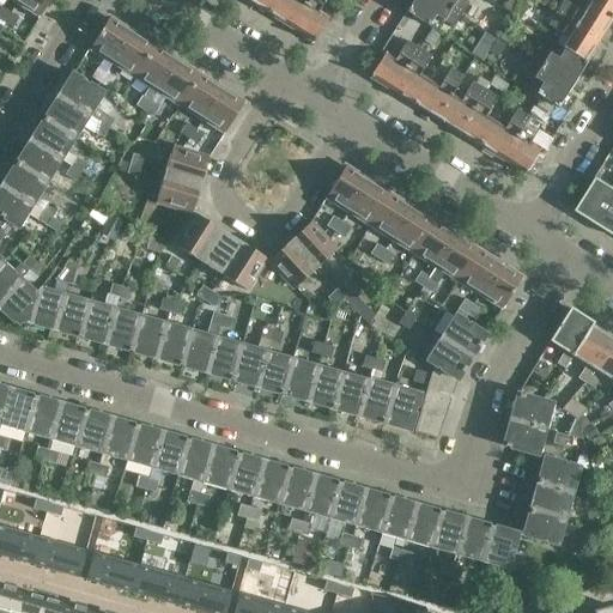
[(40,17),(49,0),(18,0),(17,4),(16,5),(35,17),(36,14),(40,17)]
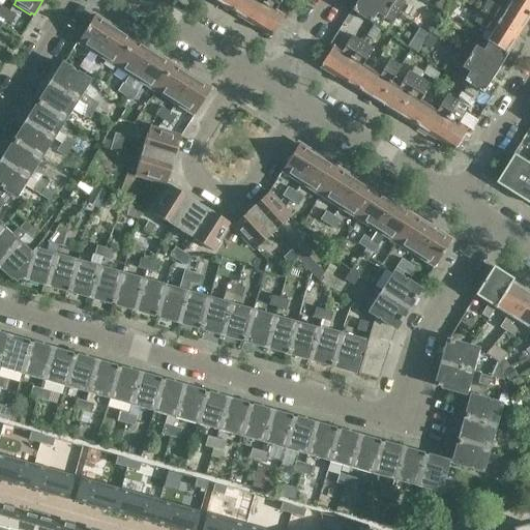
[(213,0),(214,0),(233,12),(240,0),(213,0)]
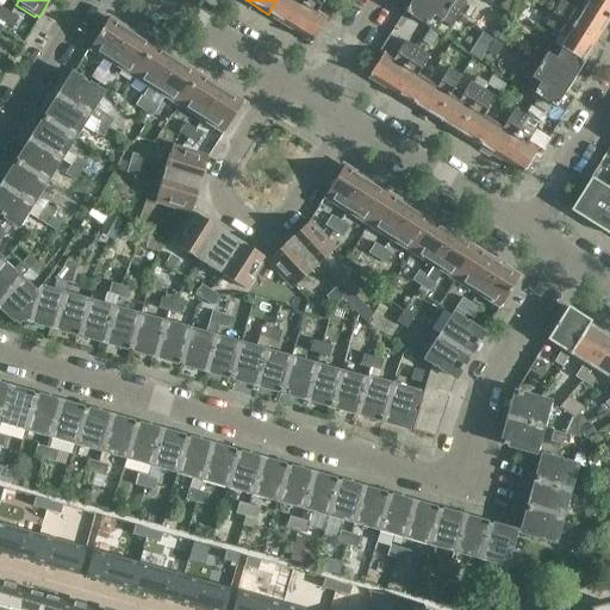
[(277,0),(268,14),(291,29),(306,4),(307,0),(277,0)]
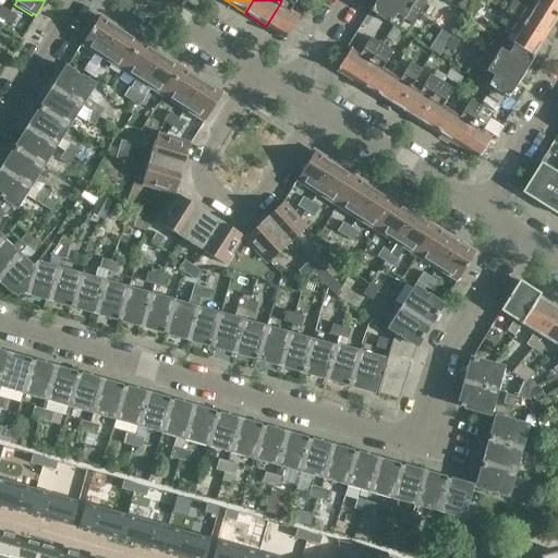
[(281,0),(280,3),(266,26),(284,37),(284,38),(286,38),(300,15),(290,10),(295,0),(281,0)]
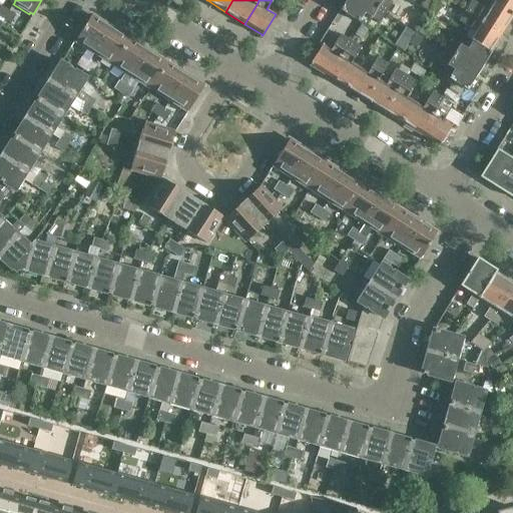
[(368,0),(346,0),(340,10),(359,22),(365,13),(380,22),(386,12),(368,0)]
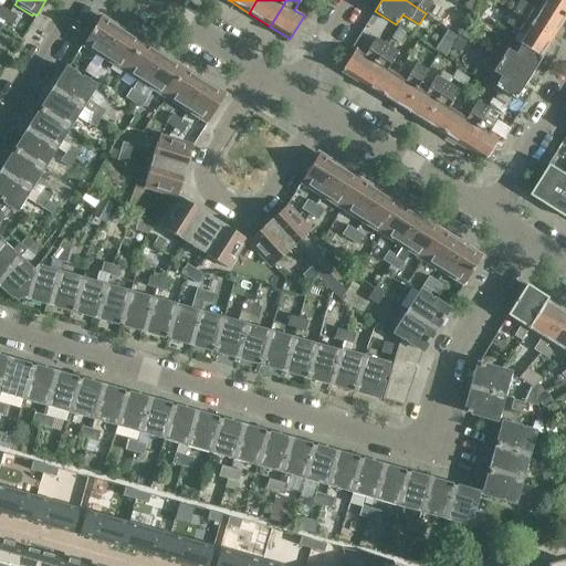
[(406,0),(426,13),(432,2),(429,0),(406,0)]
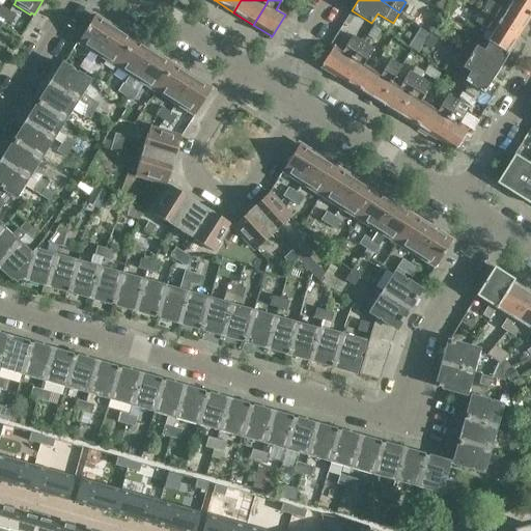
[(443,12),(448,4),(442,0),(437,8),(443,12)]
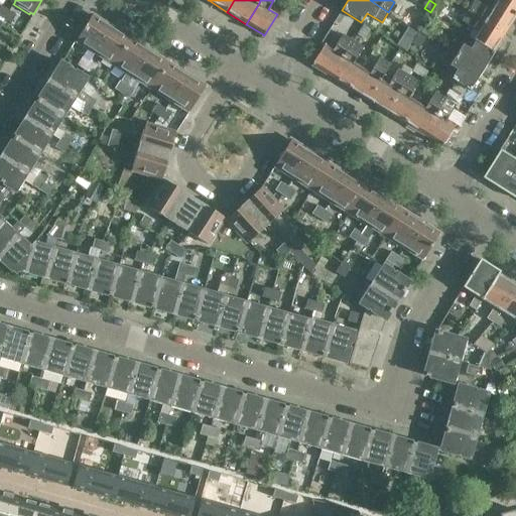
[(471,7),(468,11),(472,13),(503,33),(515,14),(495,2),(490,10),(483,5),(475,0),(471,7)]
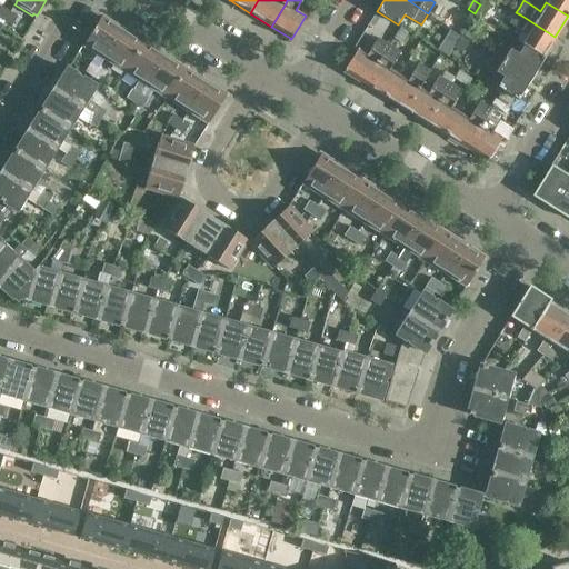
[(568,0),(547,0),(546,2),(568,16),(568,12),(568,0)]
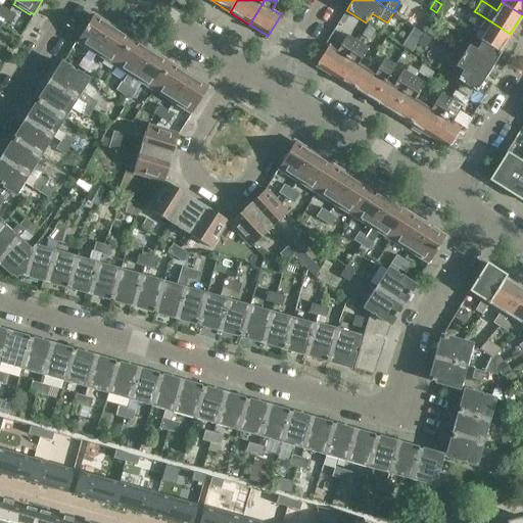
[(443,1),(441,4),(436,12),(443,16),(450,5),(443,1)]
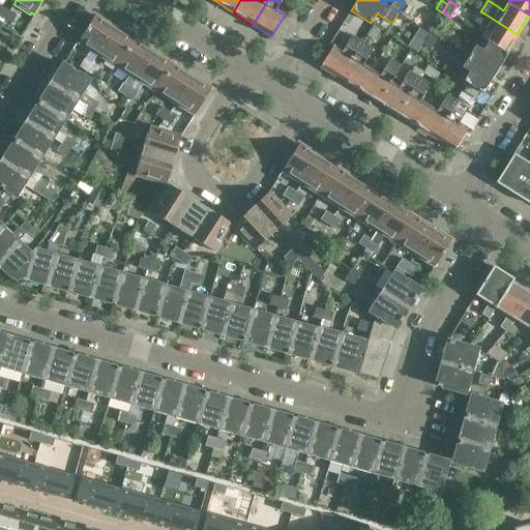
[(4,20),(9,11),(1,6),(0,7),(0,22),(1,23),(2,23),(4,20)]
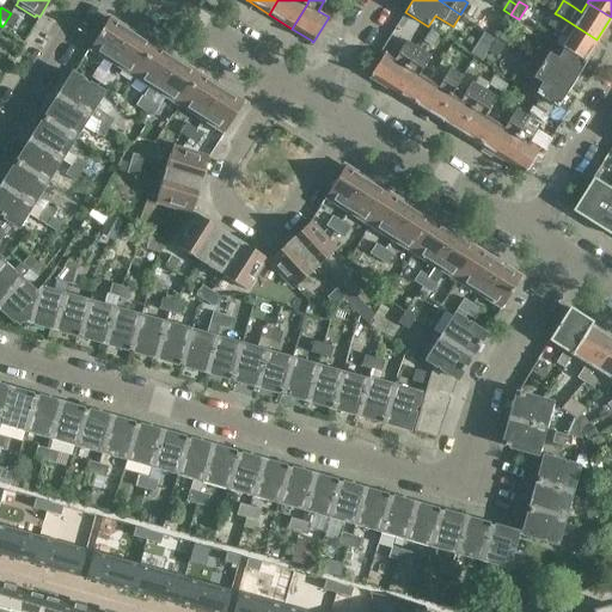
[(18,18),(11,13),(5,23),(12,28),(18,18)]
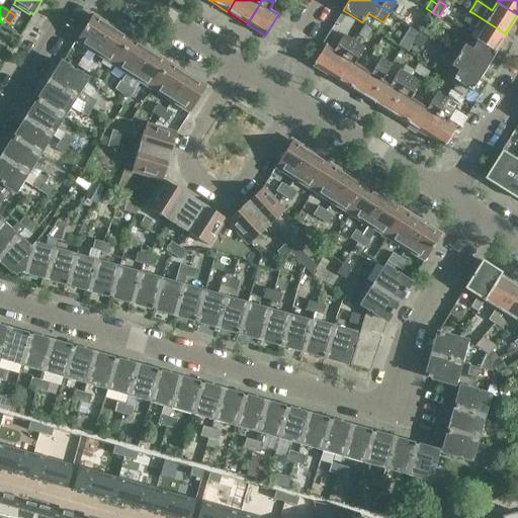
[(463,20),(463,21),(479,30),(472,39),(477,41),(477,40),(494,51),(505,33),(473,13),(469,11),(463,20)]
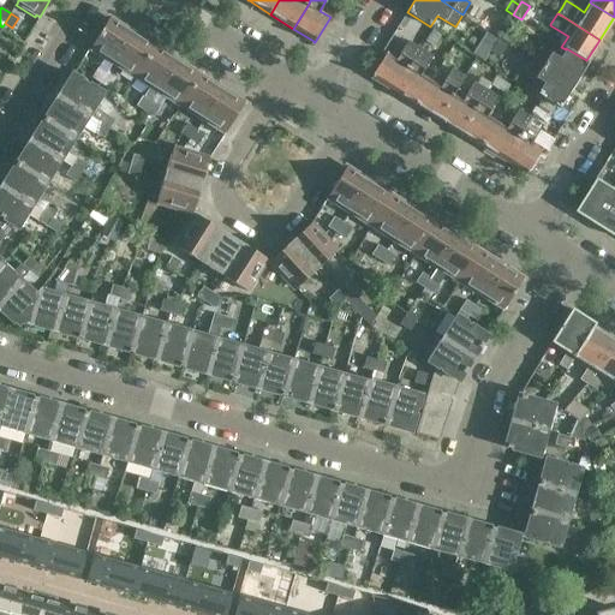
[(132,33),(109,18),(89,49),(103,59),(91,77),(100,83),(106,75),(112,64),(132,33)]
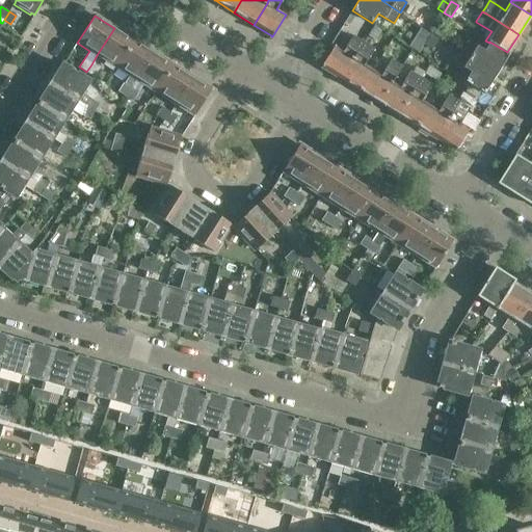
[(443,38),(450,26),(443,22),(435,33),(443,38)]
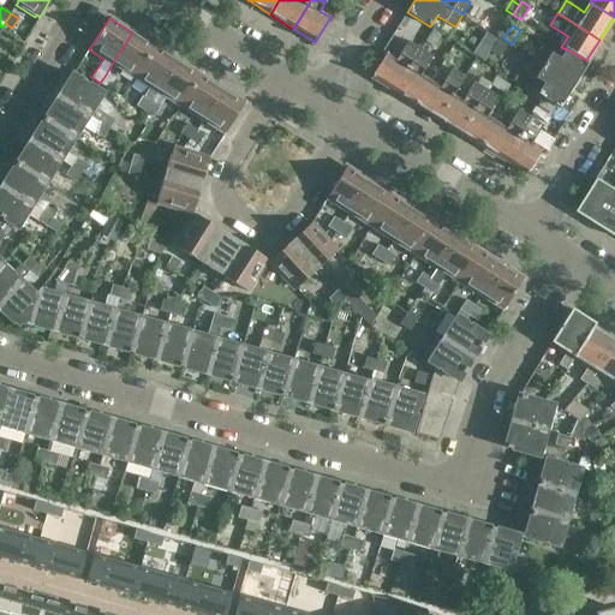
[(435,28),(427,41),(435,47),(443,34),(435,28)]
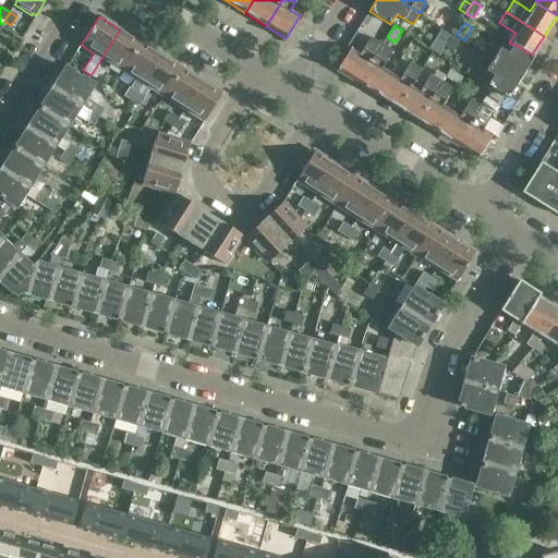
[(122,71),(140,43),(120,29),(101,58),(110,63),(122,71)]
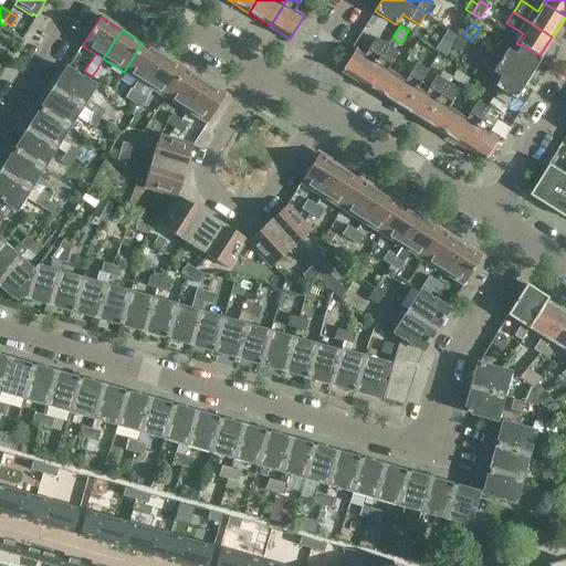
[(443,41),(451,46),(457,37),(449,31),(443,41)]
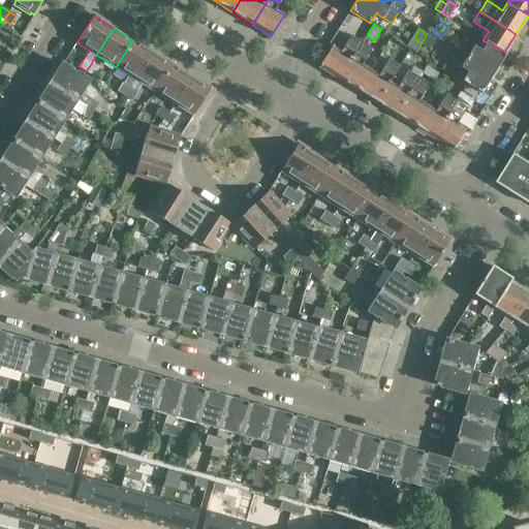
[(431,50),(438,37),(431,33),(424,45),(431,50)]
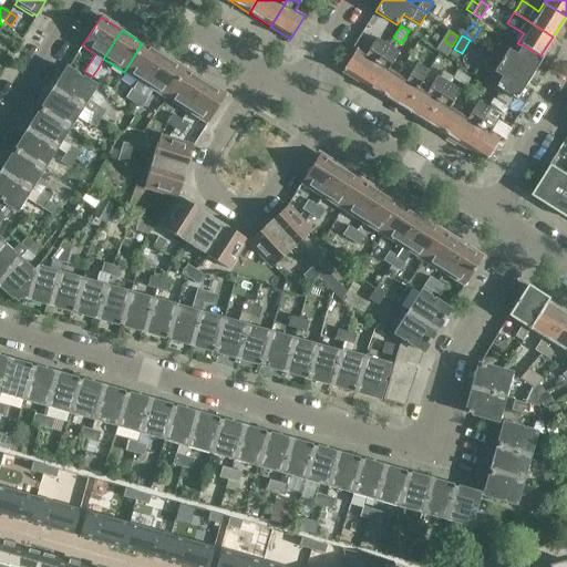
[(360,53),(356,51),(343,71),(363,83),(377,61),(387,44),(377,38),(367,54),(361,51),(360,53)]
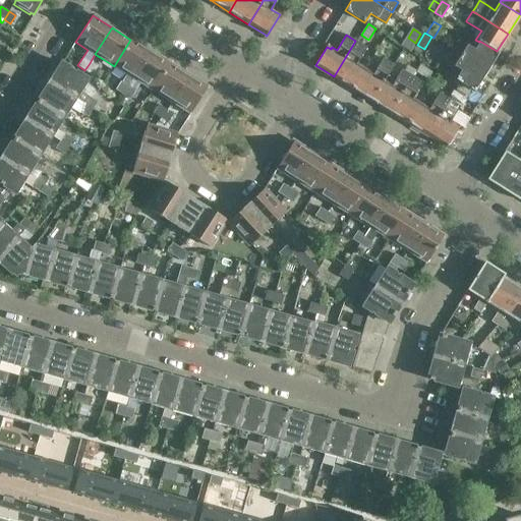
[(130,40),(114,66),(126,74),(116,90),(123,94),(133,78),(150,51),(130,40)]
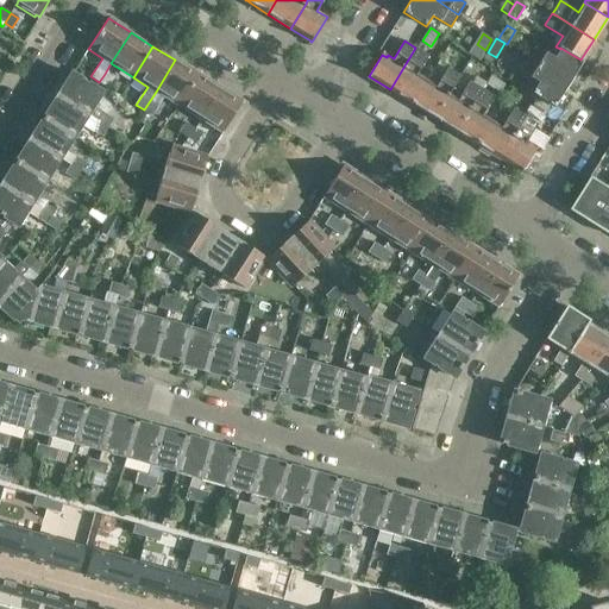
[(537,46),(528,58),(569,83),(583,62),(581,60),(560,48),(560,49),(554,58),(546,52),(537,46)]
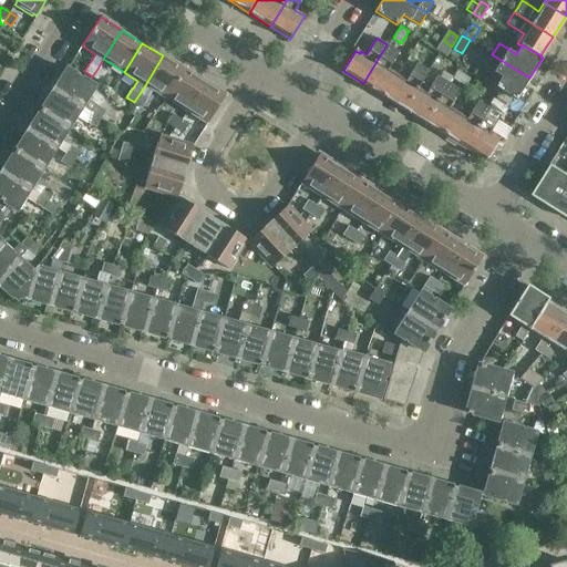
[(377,61),(363,83),(383,96),(398,74),(389,69),(399,52),(387,44),(377,61)]
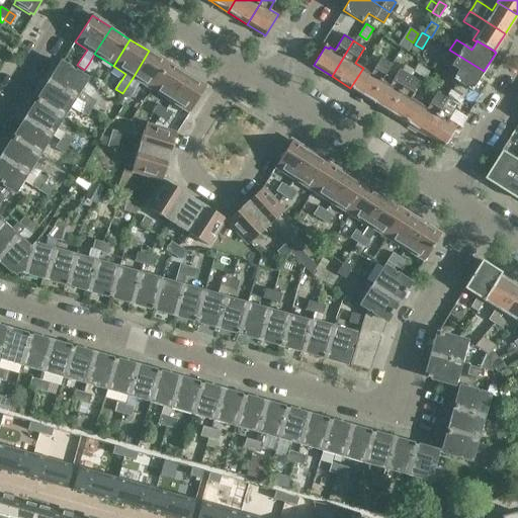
[(444,59),(442,62),(460,72),(455,81),(466,87),(470,90),(484,71),(449,50),(444,59)]
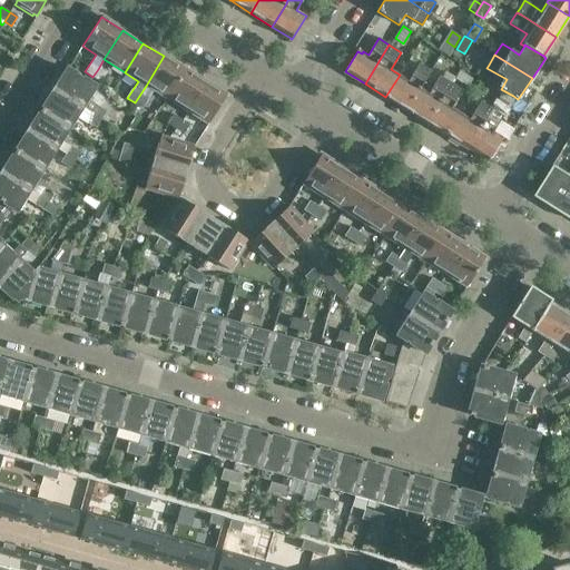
[(164,56),(146,86),(135,102),(143,108),(154,90),(166,99),(185,69),(164,56)]
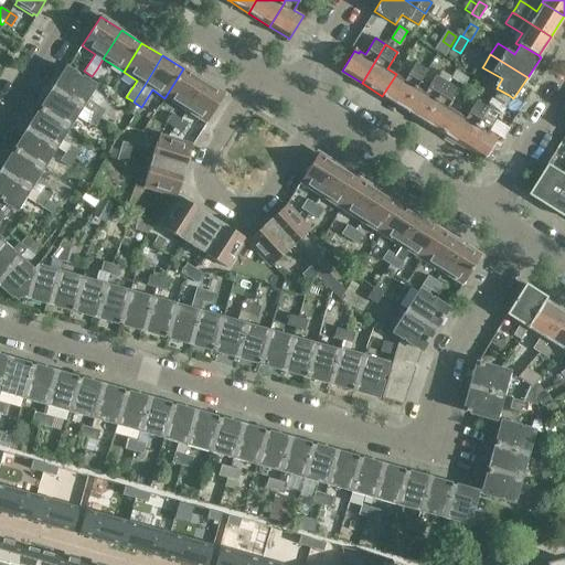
[(396,74),(382,96),(403,108),(416,86),(416,85),(427,70),(416,62),(405,80),(396,74)]
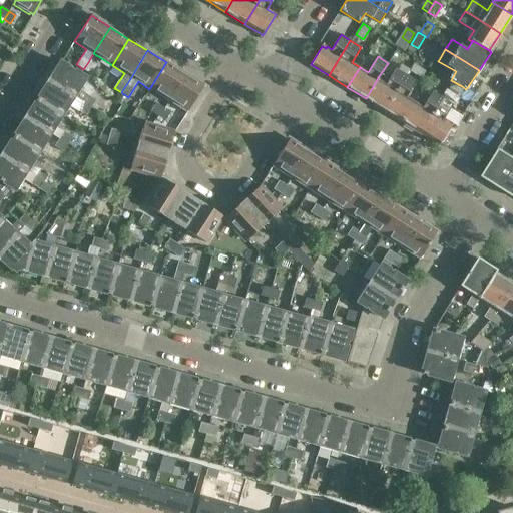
[(60,62),(49,79),(76,96),(91,106),(95,100),(80,90),(88,77),(60,59),(59,61),(60,62)]
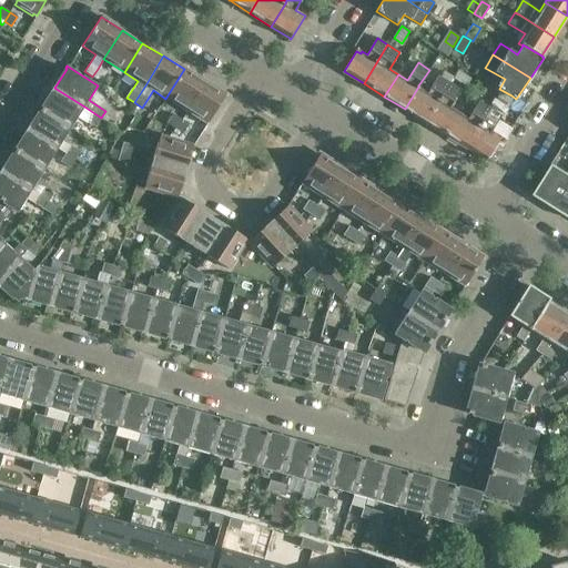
[(100,81),(105,74),(98,69),(92,77),(100,81)]
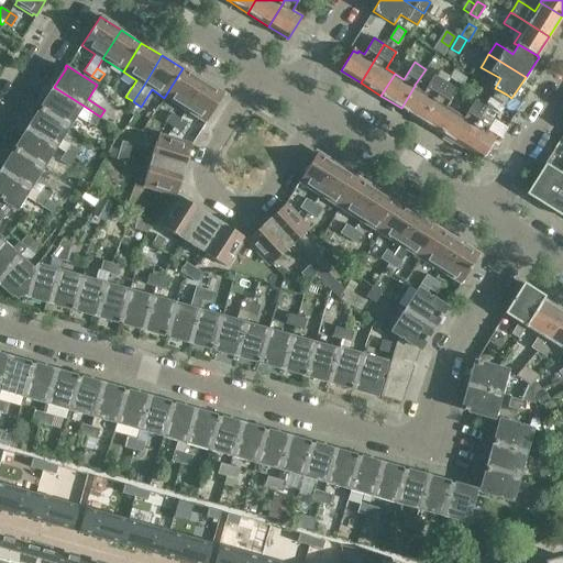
[(203,81),(183,68),(164,98),(185,111),(203,81)]
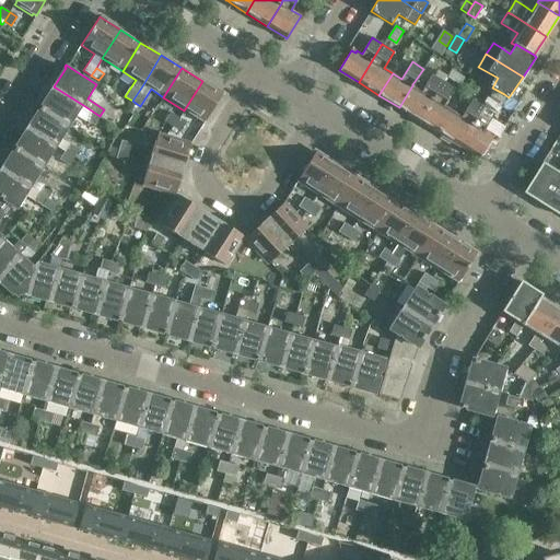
[(464,78),(452,70),(447,78),(458,85),(464,78)]
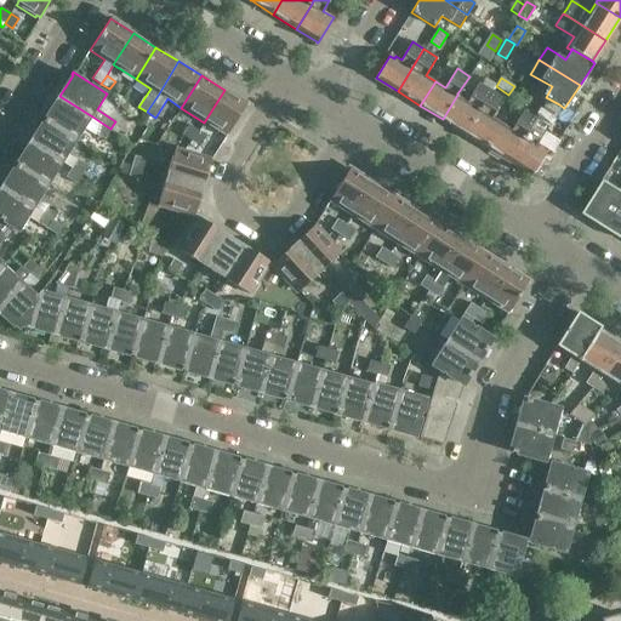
[(485,79),(482,85),(490,90),(491,90),(495,84),(485,79)]
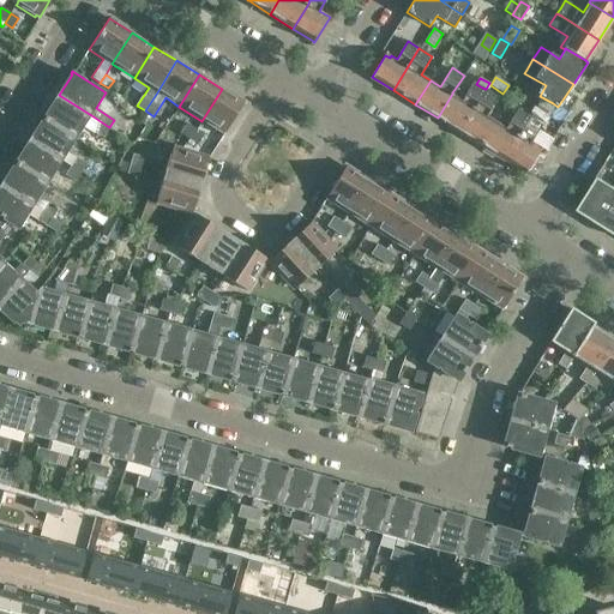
[(464,101),(452,92),(452,94),(438,118),(459,132),(474,107),(485,89),(476,84),(475,83),(464,101)]
